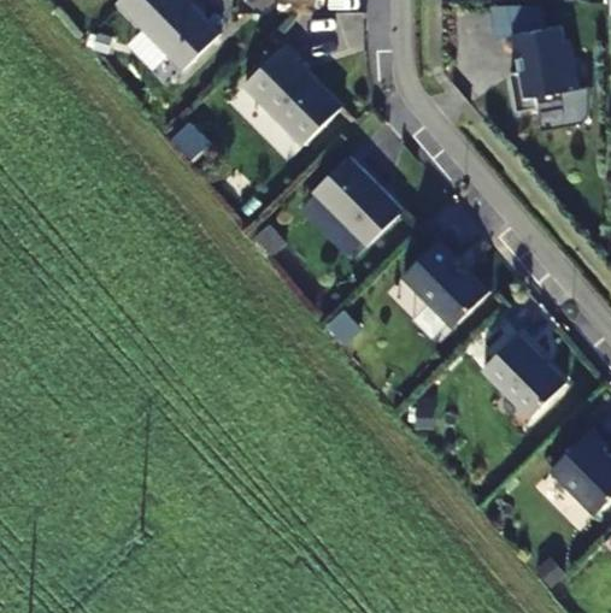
[(116,0),(112,5),(180,71),(216,35),(181,0),(116,0)]
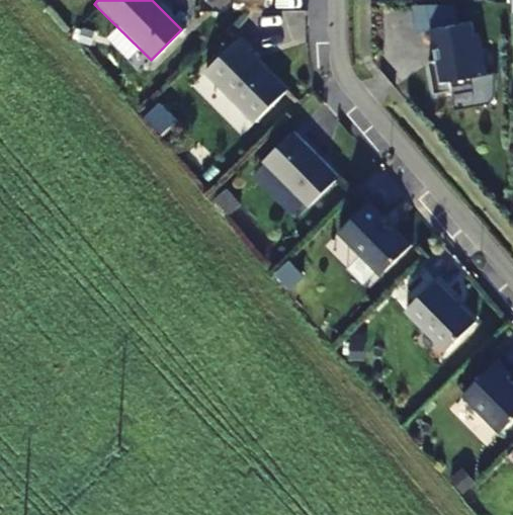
[(205,0),(217,8),(223,0),(205,0)]
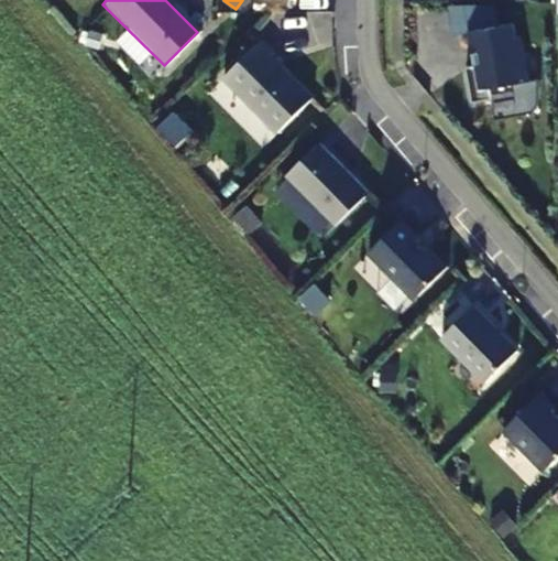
[(509,24),(465,31),(470,65),(461,66),(468,103),(489,99),(487,88),(523,82),(515,36),(511,38),(509,24)]
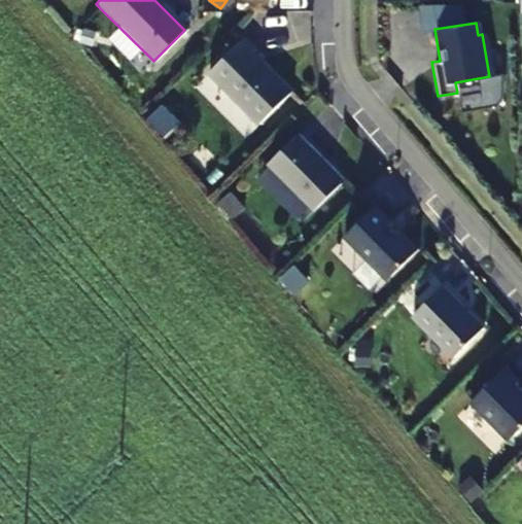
[(252,50),(241,38),(206,73),(256,124),(290,92),(251,53),(252,50)]
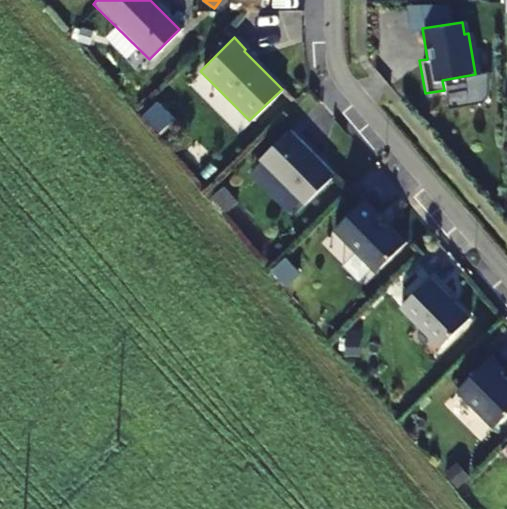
[(332,175),(287,129),(256,160),(301,205),(332,175)]
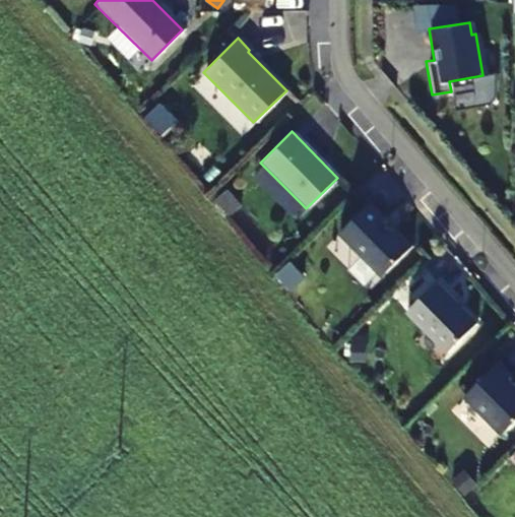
[(223,190),(212,201),(227,215),(238,204),(223,190)]
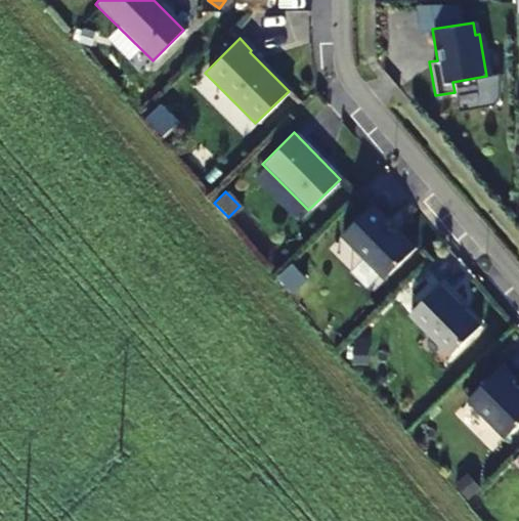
[(371,204),(340,234),(380,274),(387,274),(414,248),(396,229),(394,231),(385,222),(387,220),(371,204)]
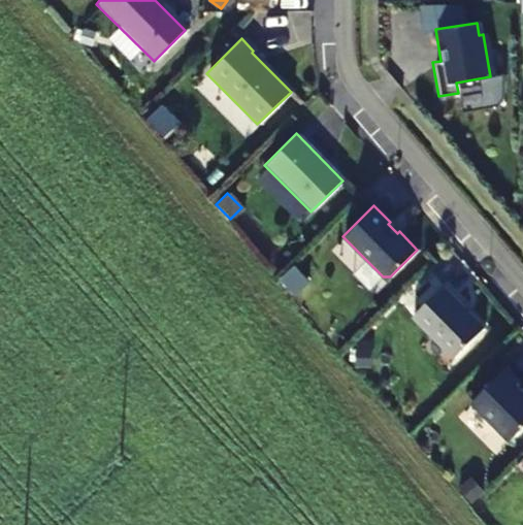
[(483,328),(440,286),(410,317),(452,359),(483,328)]
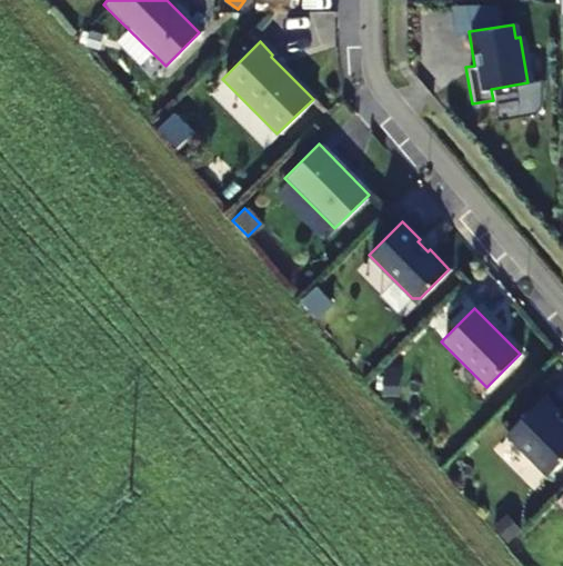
[(558,411),(542,397),(504,434),(546,476),(562,459),(562,421),(555,414),(558,411)]
